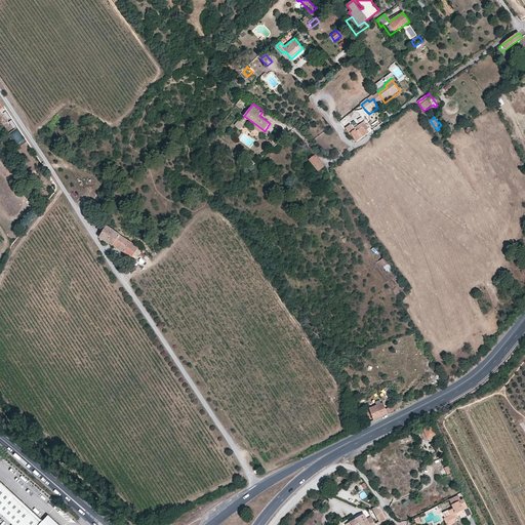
[(364,137),(369,132),(367,129),(369,128),(364,121),(354,128),(351,124),(346,128),(350,134),(351,133),(357,143),(364,137)]
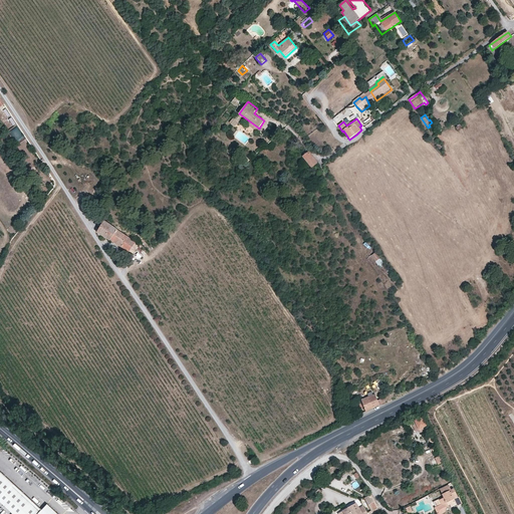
[(16,142),(23,138),(16,127),(10,132),(16,142)]
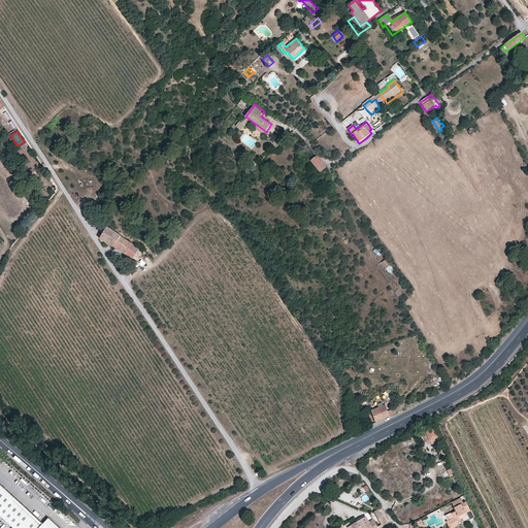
[(450,143),(446,146),(452,156),(456,153),(450,143)]
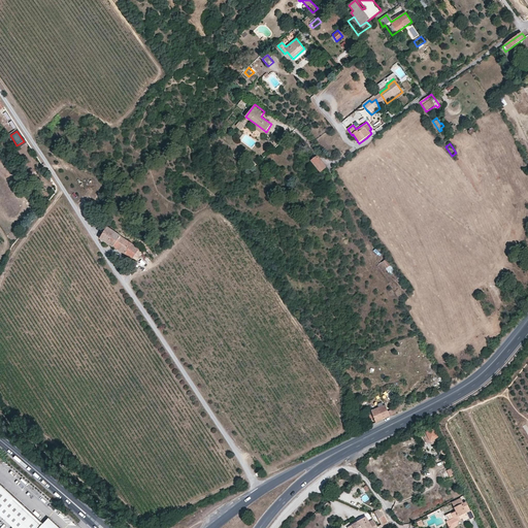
[(315,155),(308,146),(305,150),(311,157),(315,155)]
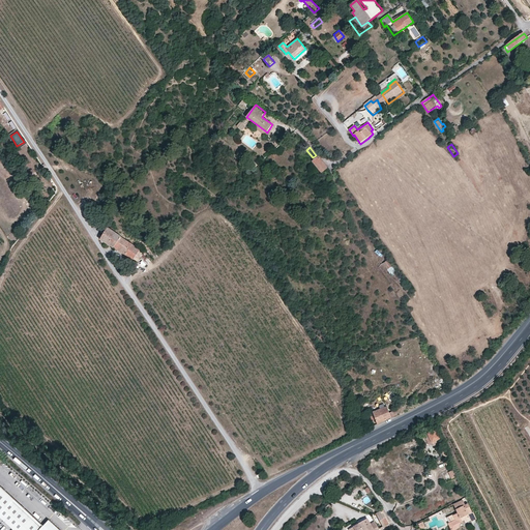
[(322,173),(327,169),(322,163),(318,157),(313,162),(322,173)]
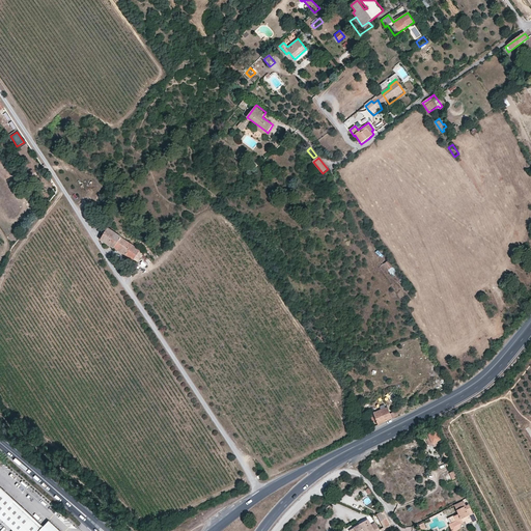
[(108,228),(101,241),(134,260),(134,259),(138,261),(141,258),(143,255),(135,247),(108,228)]
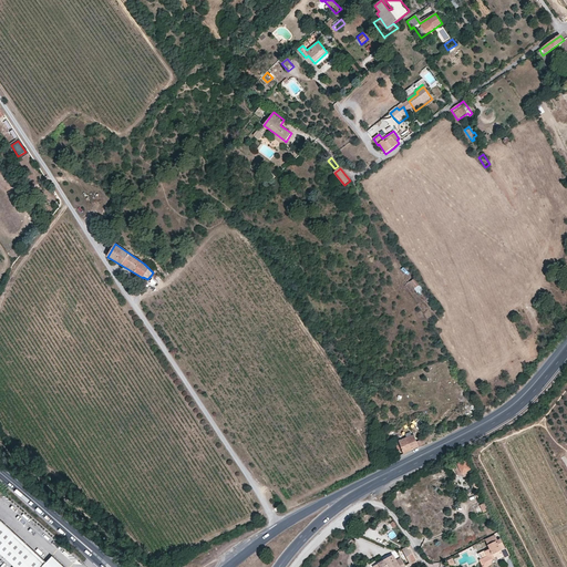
[(423,289),(416,279),(411,282),(419,294),(423,289)]
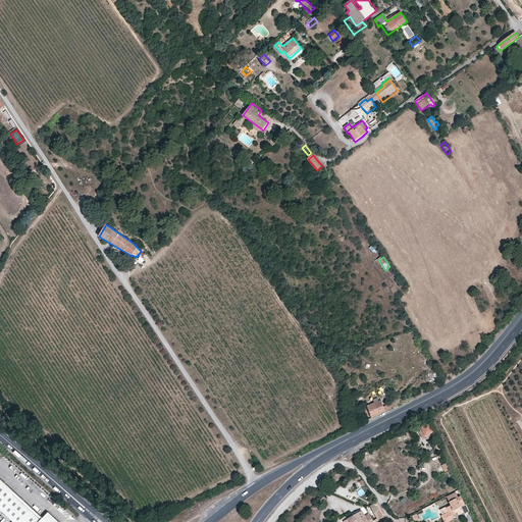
[(375,415),(390,408),(388,404),(383,406),(381,400),(367,405),(371,417),(375,415)]
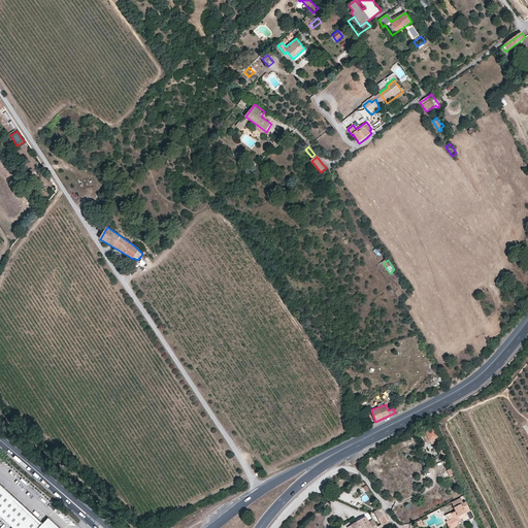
[(433,429),(422,434),(427,442),(432,444),(437,442),(438,444),(440,443),(433,429)]
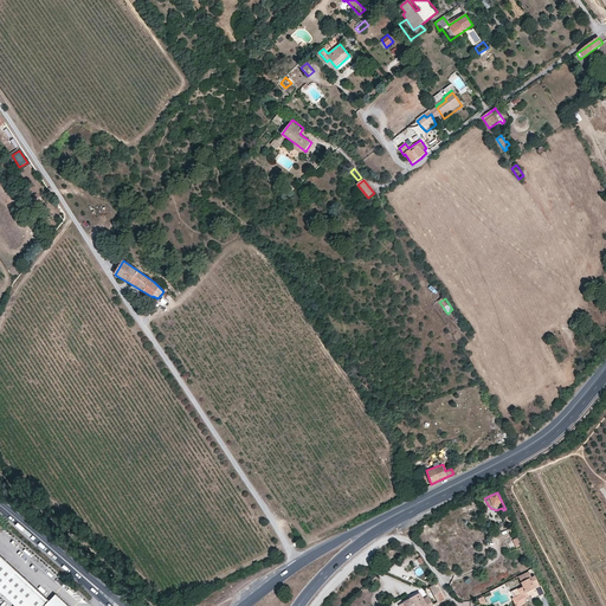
[(475,494),(466,497),(471,505),(478,502),(475,494)]
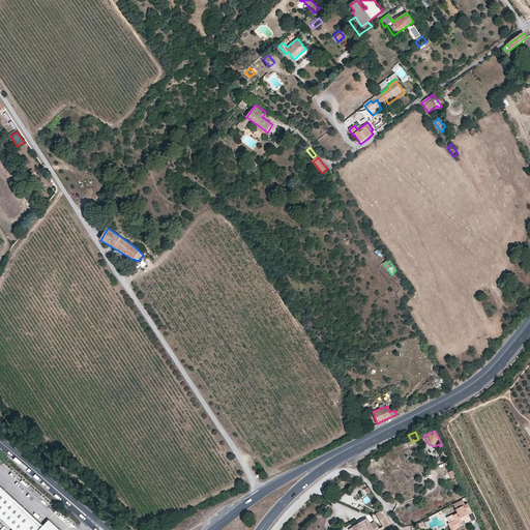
[(449,461),(443,449),(440,450),(446,463),(447,462),(449,461)]
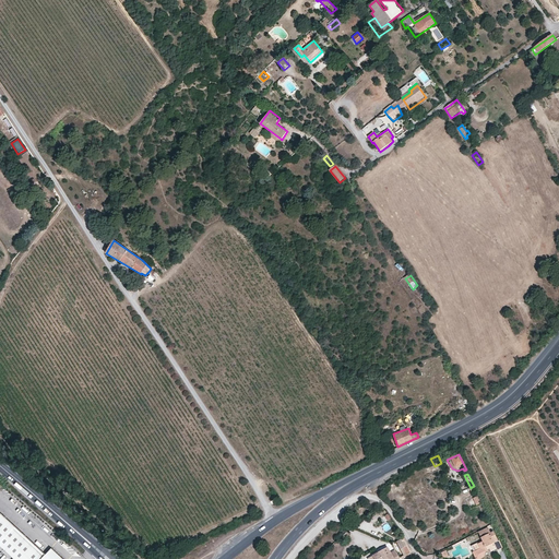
[(45,554),(28,538),(0,511),(0,545),(13,558),(11,558),(62,558),(50,548),(45,554)]
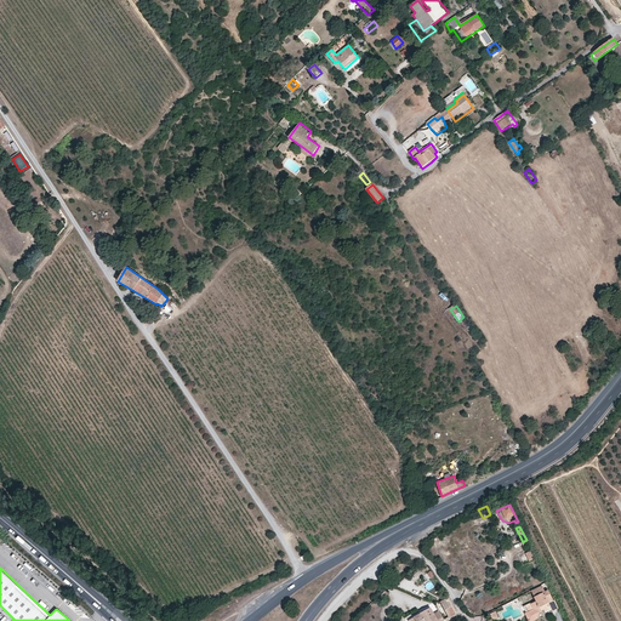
[(543,591),(540,585),(530,590),(535,600),(529,603),(531,609),(534,614),(540,611),(540,610),(542,609),(543,611),(550,609),(546,602),(551,599),(546,588),(543,591)]
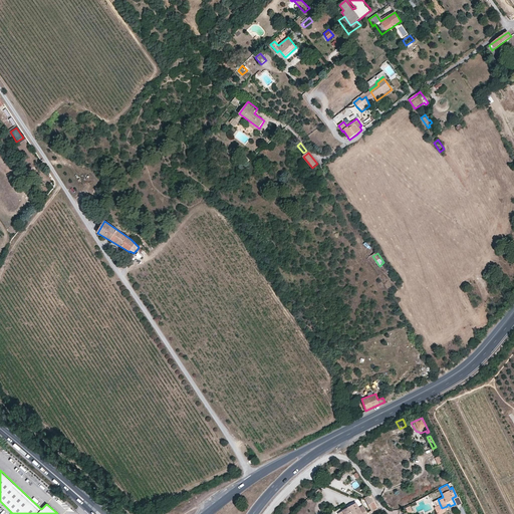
[(456,496),(452,498),(455,504),(456,506),(462,503),(458,495),(456,496)]
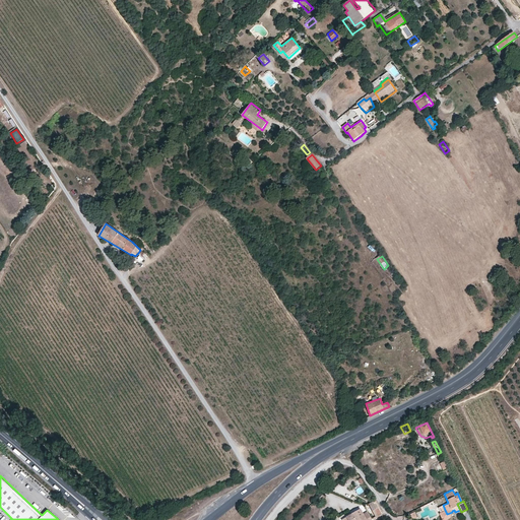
[(382,514),(375,502),(370,505),(376,516),(374,517),(375,519),(379,519),(383,518),(381,515),(382,514)]
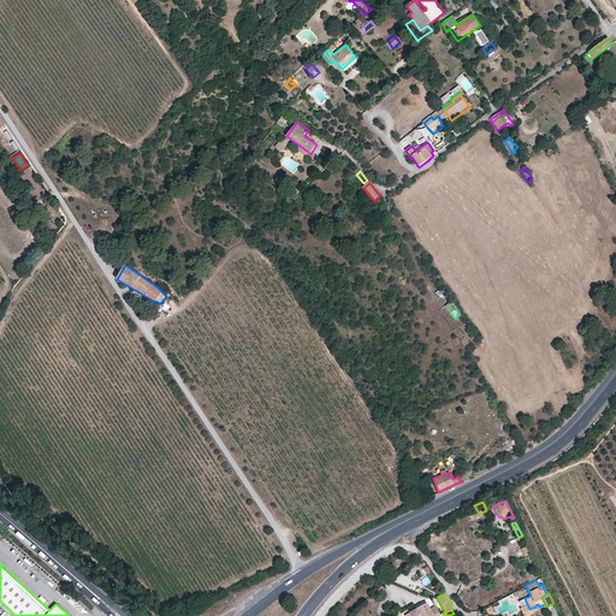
[(433,615),(427,603),(415,609),(416,609),(406,615),(433,615)]
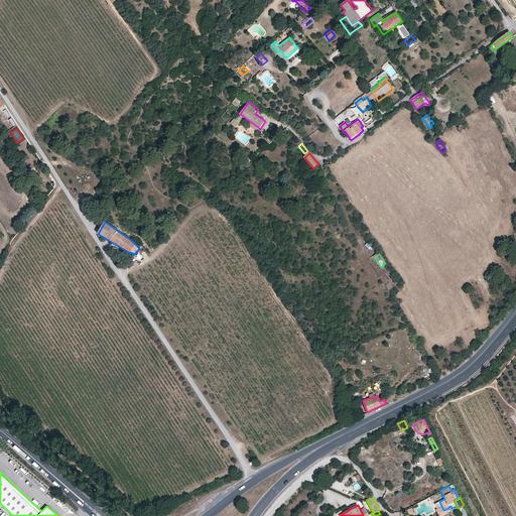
[(438,515),(444,513),(443,510),(441,506),(437,508),(435,509),(438,515)]
